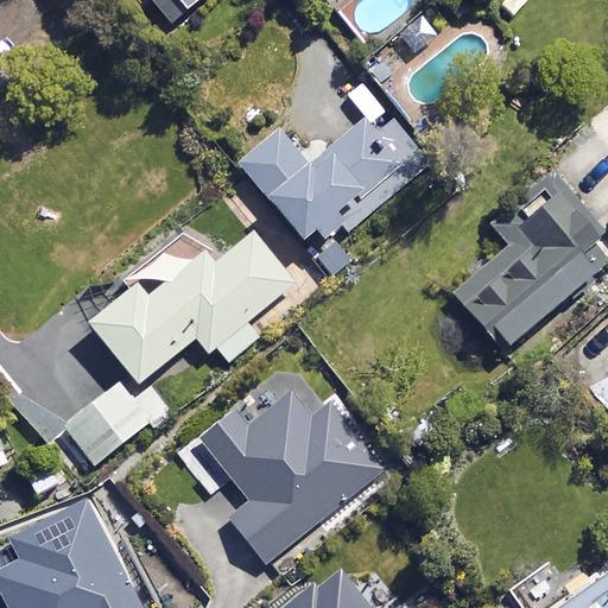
[(128,0),(134,8),(144,0),(147,0),(169,26),(202,0),(128,0)]
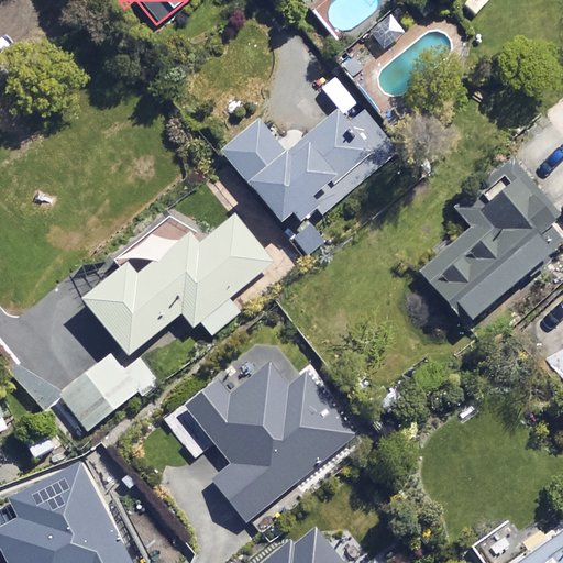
[(301,229),(289,239),(310,265),(339,242),(319,219),(399,154),(366,112),(349,127),(338,114),(288,155),(258,119),(219,152),(280,228),(293,218),(301,229)]
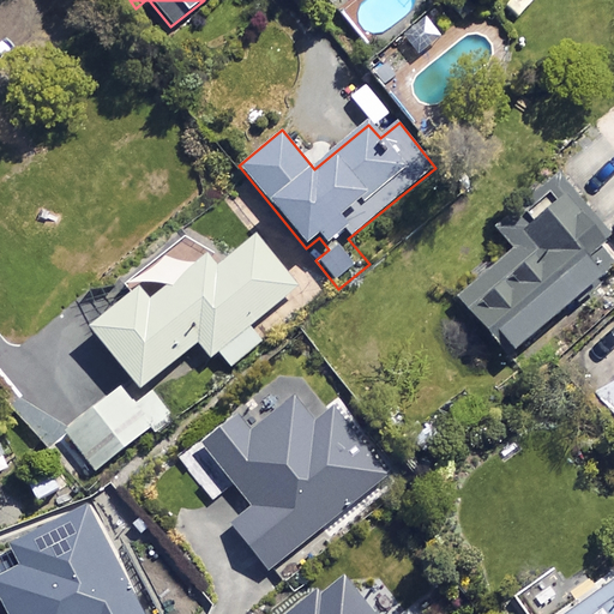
[(487,239),(498,252),(451,292),(505,356),(613,265),(613,248),(558,180),(487,239)]
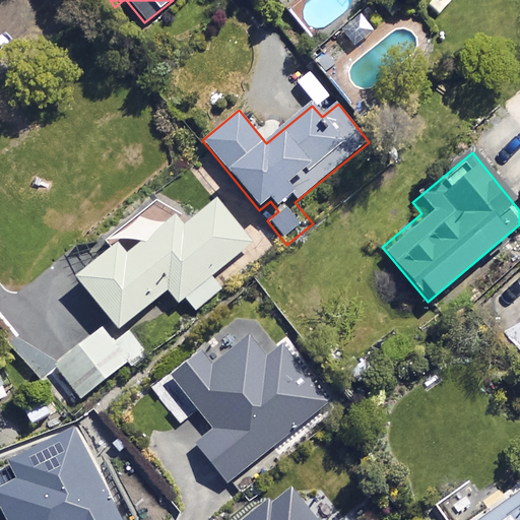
[(175,216),(129,254),(119,241),(74,277),(117,330),(167,290),(179,305),(186,299),(196,312),(220,291),(210,277),(256,241),(220,196),(183,226),(175,216)]
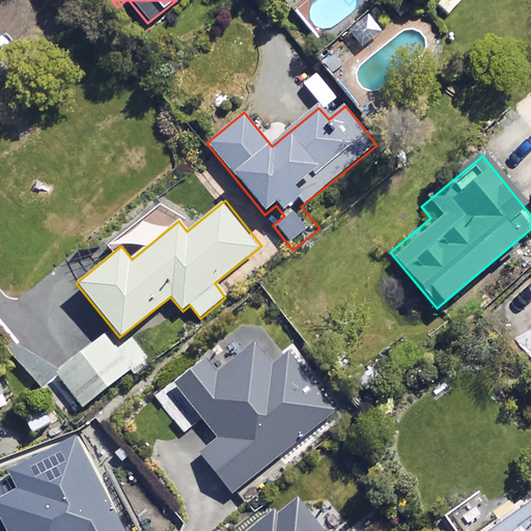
[(530,328),(515,336),(530,365),(530,328)]
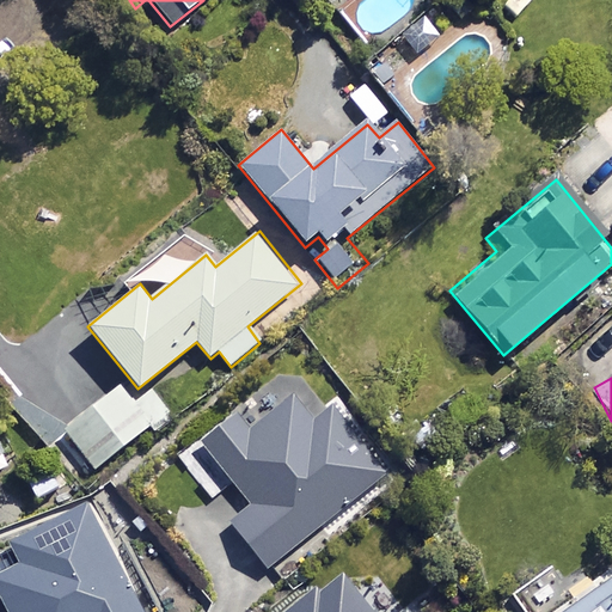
[(134,404),(122,387),(65,429),(95,470),(170,415),(152,391),(134,404)]
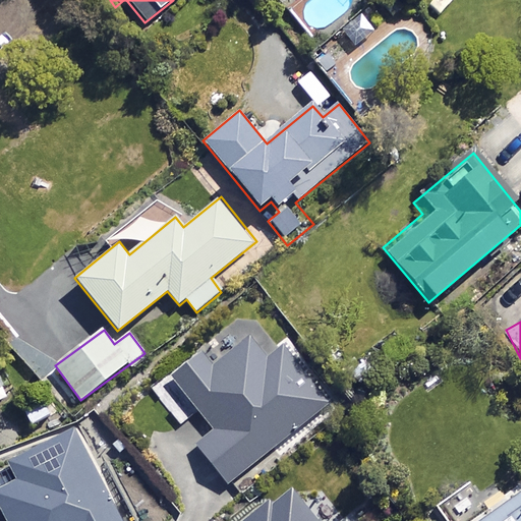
[(266,361),(248,340),(211,368),(199,354),(171,378),(213,431),(195,446),(227,485),(329,405),(283,347),(266,361)]
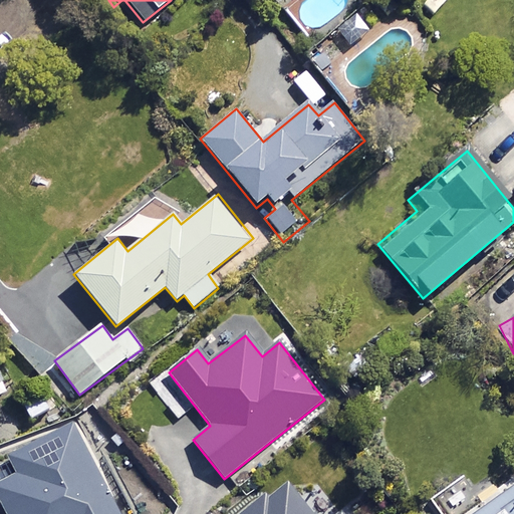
[(53,408),(43,390),(20,402),(30,420),(53,408)]
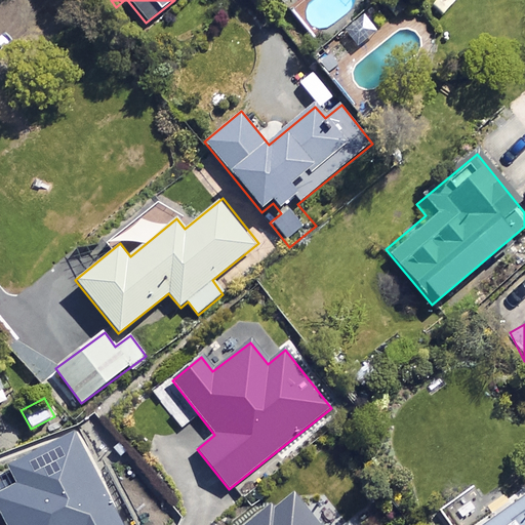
[(121,524),(75,435),(8,470),(16,485),(0,493),(0,514),(5,524),(121,524)]
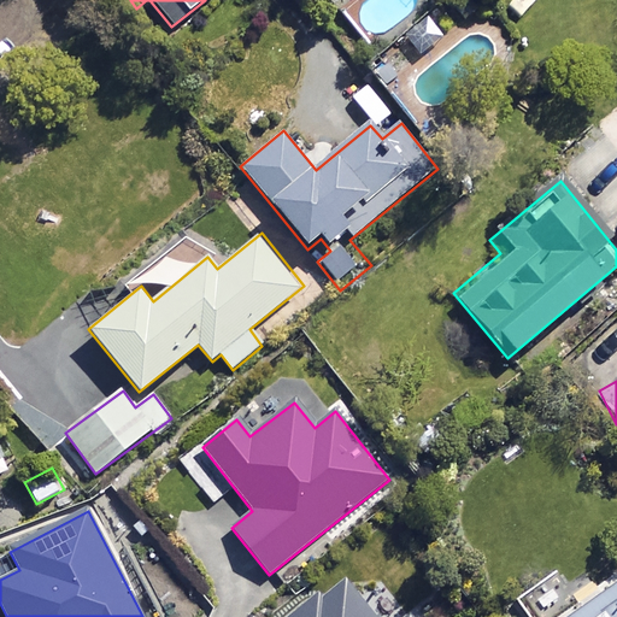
[(616,616),(616,577),(569,611),(550,583),(532,597),(545,616),(616,616)]
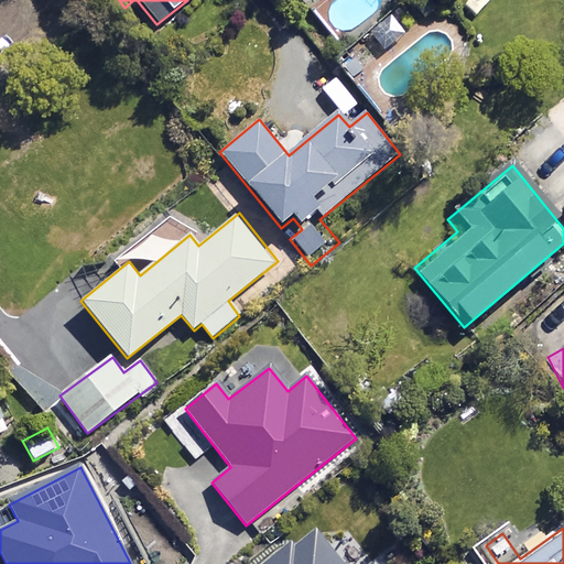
[(375,563),(373,563),(342,563),(317,532),(300,545),(296,541),(267,563),(375,563)]
